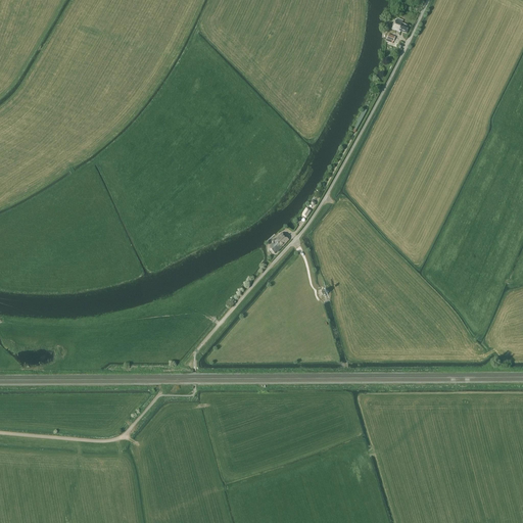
[(397,21),(394,20),(391,29),(400,33),(400,32),(407,34),(410,27),(402,24),(403,21),(398,19),(397,21)]
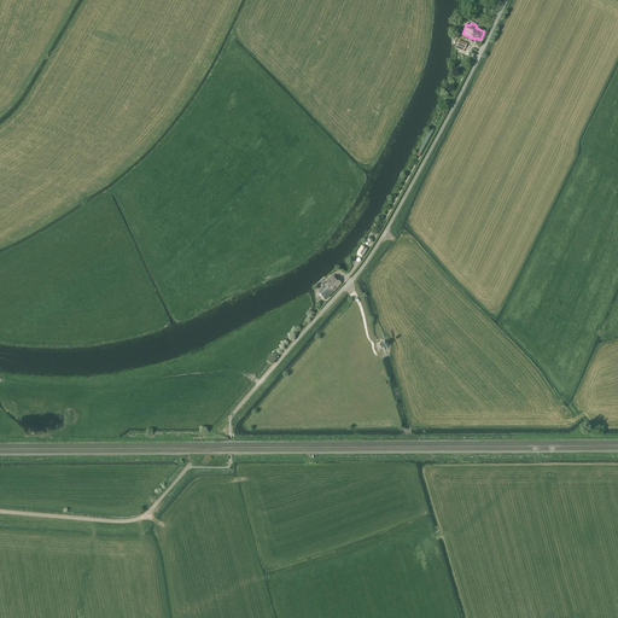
[(465,50),(467,44),(459,41),(456,48),(462,51),(464,48),(465,50)]
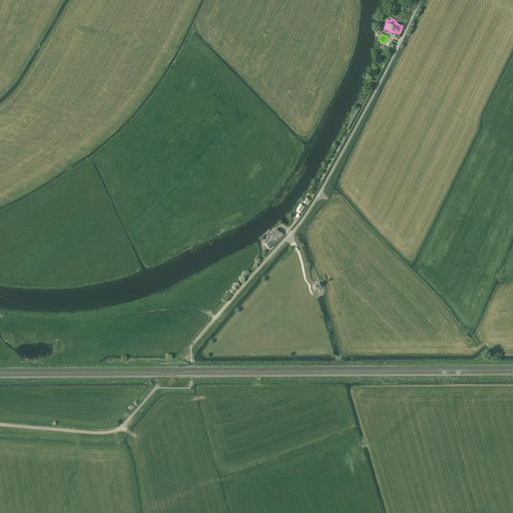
[(345,128),(348,130),(360,108),(356,106),(345,128)]
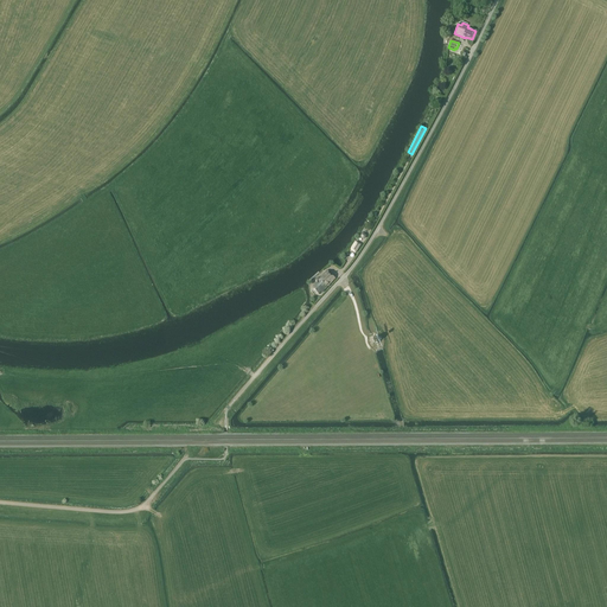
[(350,250),(356,254),(362,244),(356,241),(350,250)]
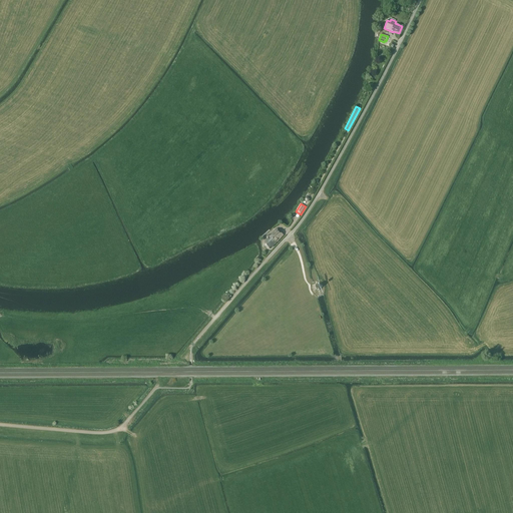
[(272,246),(273,247),(283,235),(277,229),(271,235),(270,235),(269,235),(268,236),(268,237),(268,238),(266,241),(267,242),(265,244),(269,248),(272,246)]
